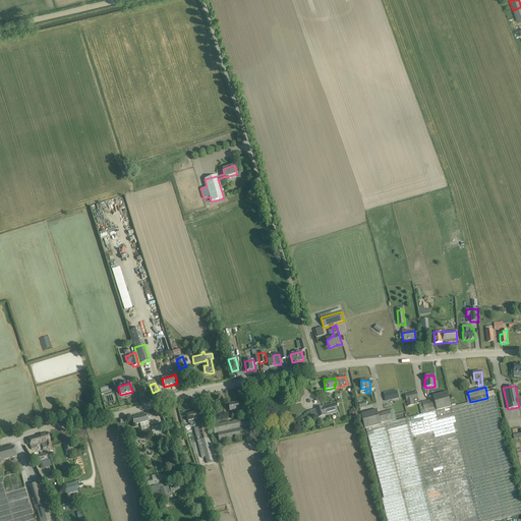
[(397,391),(387,393),(388,401),(399,398),(397,391)]
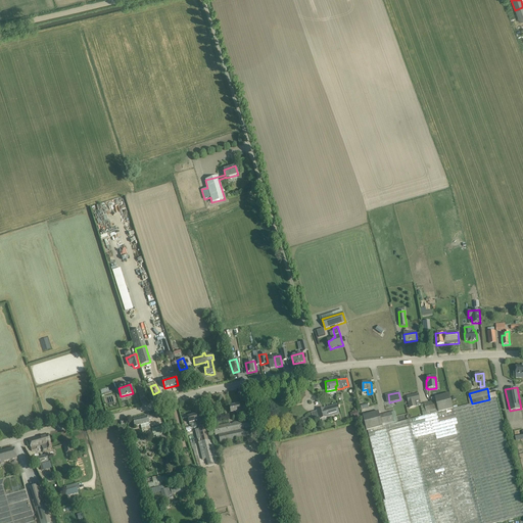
[(449,393),(435,397),(436,401),(438,412),(453,409),(449,393)]
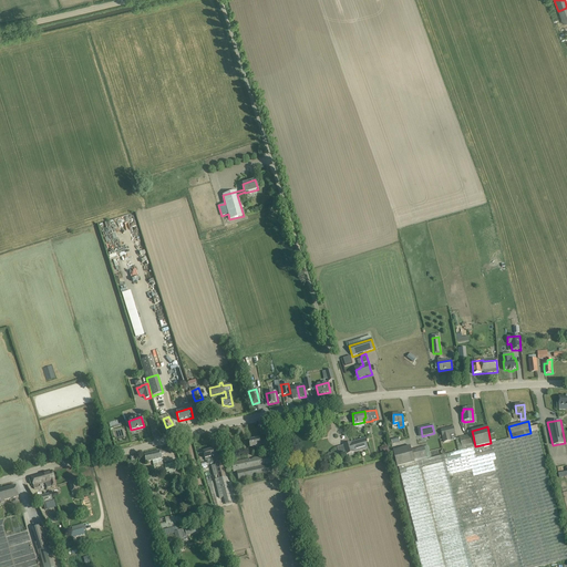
[(453,428),(441,430),(442,435),(444,442),(451,441),(456,440),(455,434),(453,428)]
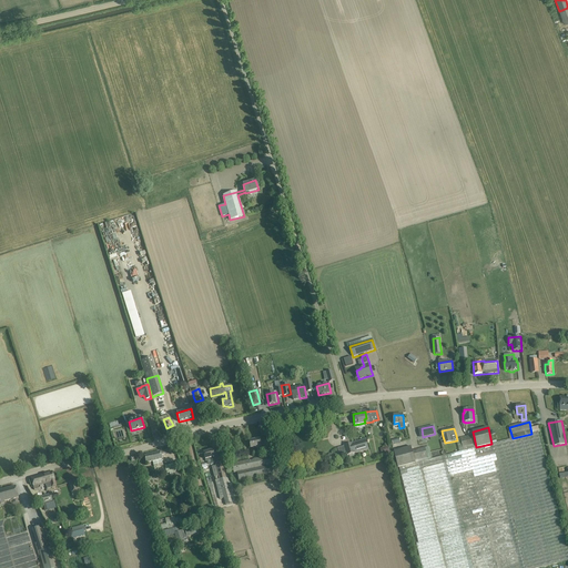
[(513,438),(492,444),(524,567),(535,567),(567,559),(567,551),(538,433),(531,434),(513,438)]
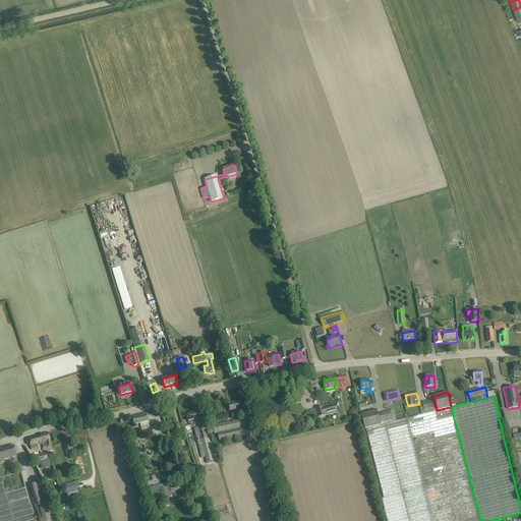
[(435,400),(422,403),(425,414),(437,410),(435,400)]
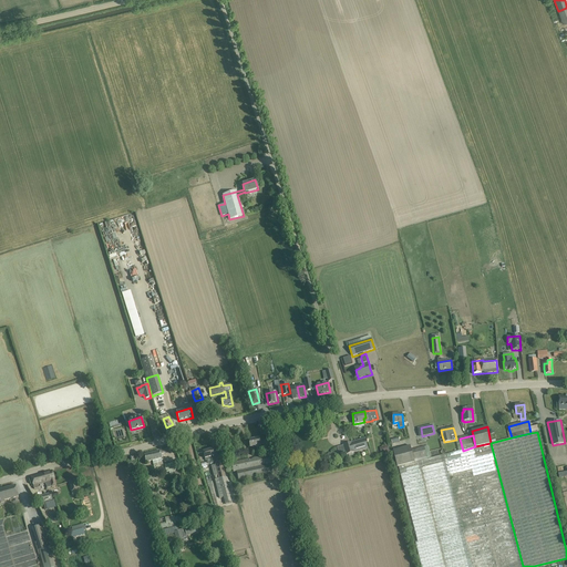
[(258,439),(248,440),(250,447),(255,446),(255,447),(264,446),(265,450),(269,449),(267,441),(267,440),(259,441),(258,439)]
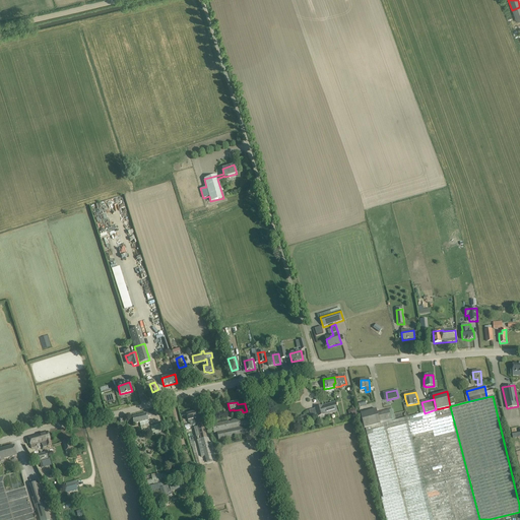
[(323,405),(314,407),(315,408),(316,414),(317,417),(320,416),(323,415),(325,414),(325,413),(337,410),(335,402),(323,406),(323,405)]
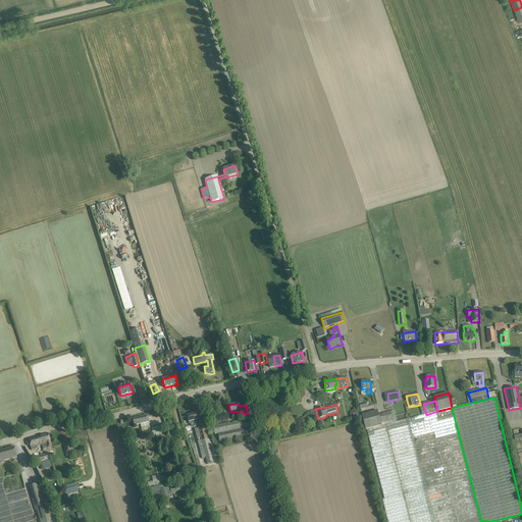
[(426,415),(409,419),(434,521),(481,521),(452,408),(437,411),(426,415)]
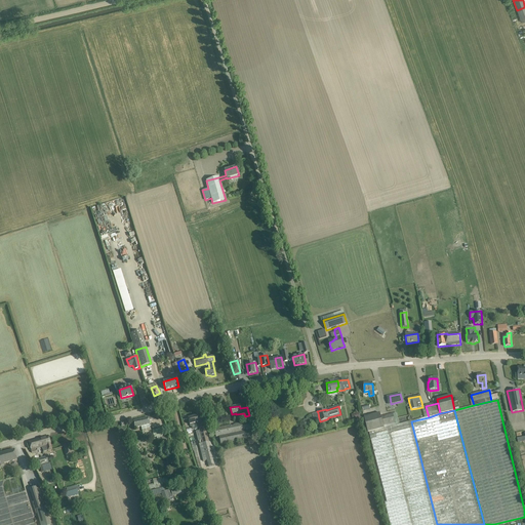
[(379,413),(364,417),(368,433),(369,432),(384,428),(380,417),(379,413)]
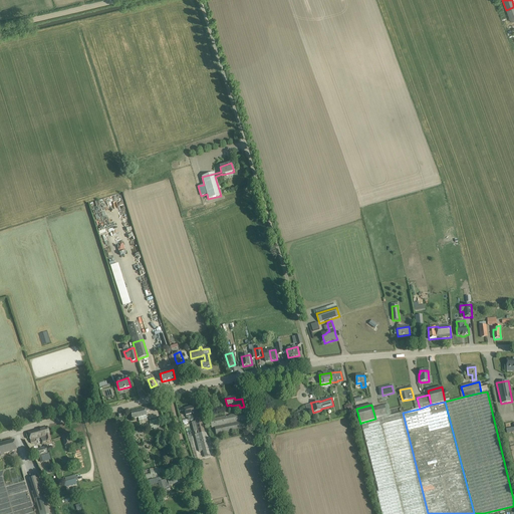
[(384,406),(372,409),(375,419),(388,417),(384,406)]
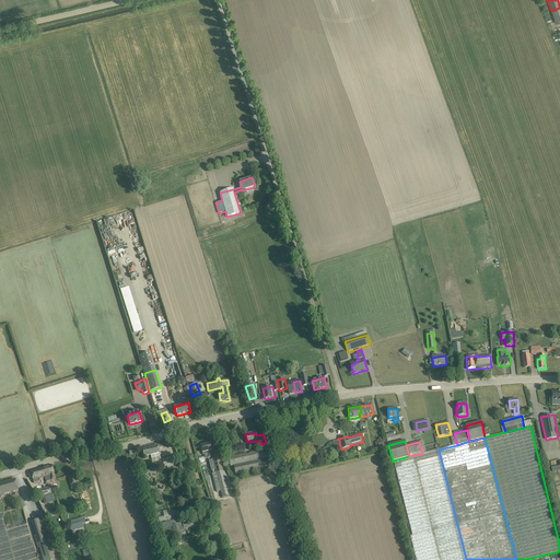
[(163,444),(142,450),(143,456),(160,453),(159,448),(164,447),(163,444)]
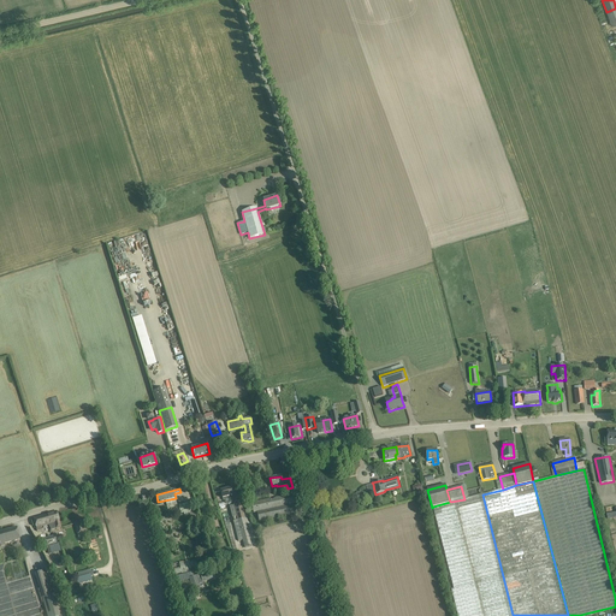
[(230,489),(220,491),(223,498),(224,498),(225,503),(225,504),(227,504),(231,504),(231,502),(234,502),(231,493),(230,489)]
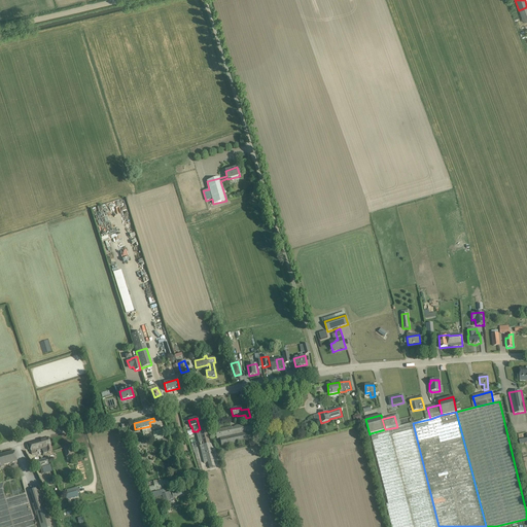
[(232,427),(215,430),(217,438),(219,437),(221,446),(254,438),(251,423),(235,426),(235,427),(232,428),(232,427)]
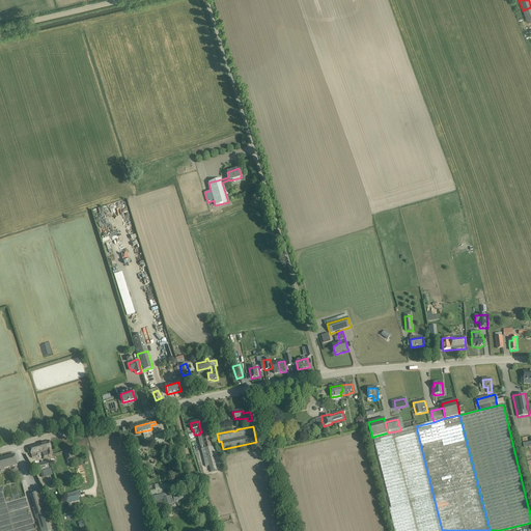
[(388,432),(373,437),(391,508),(389,508),(394,530),(442,530),(416,426),(403,429),(400,430),(388,432)]
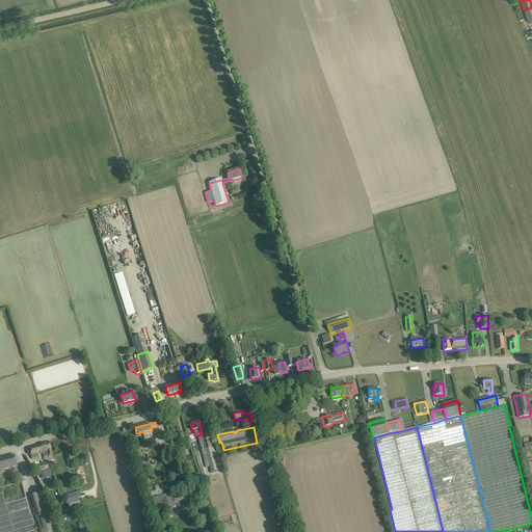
[(202,436),(197,437),(201,447),(205,446),(205,449),(207,455),(203,456),(206,468),(210,467),(211,473),(212,473),(217,472),(217,471),(221,470),(218,457),(214,458),(208,432),(202,434),(202,436)]
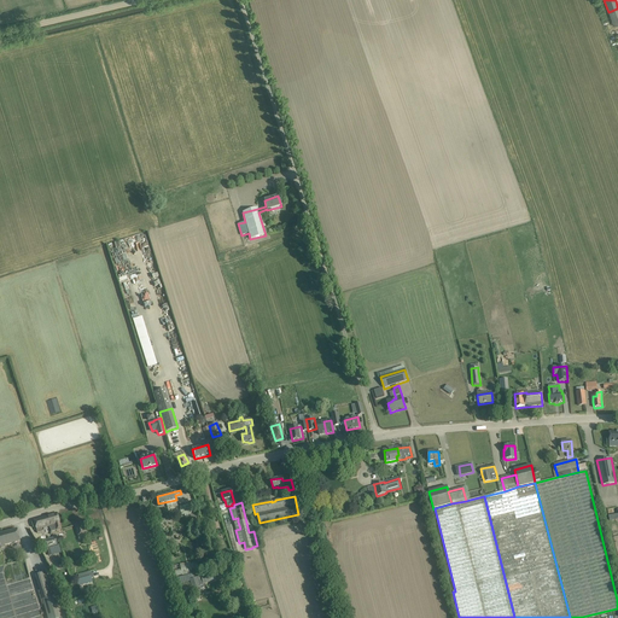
[(182,509),(180,509),(181,513),(184,512),(185,516),(191,514),(191,511),(190,506),(190,505),(182,506),(182,509)]
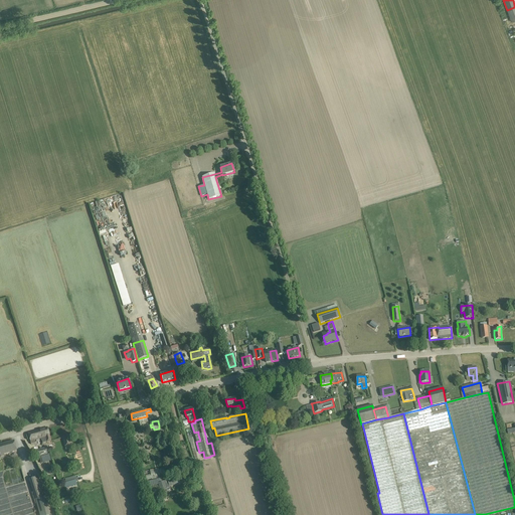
[(47,427),(38,430),(40,439),(42,443),(46,442),(47,443),(51,442),(49,437),(47,427)]
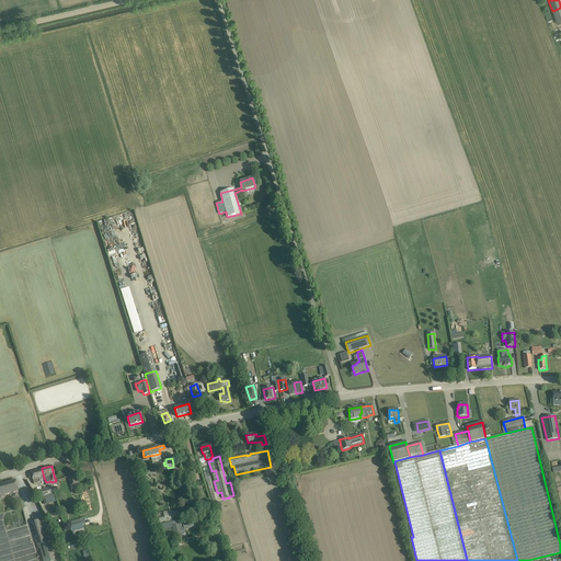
[(42,468),(30,471),(32,477),(34,484),(38,483),(37,480),(44,478),(42,468)]
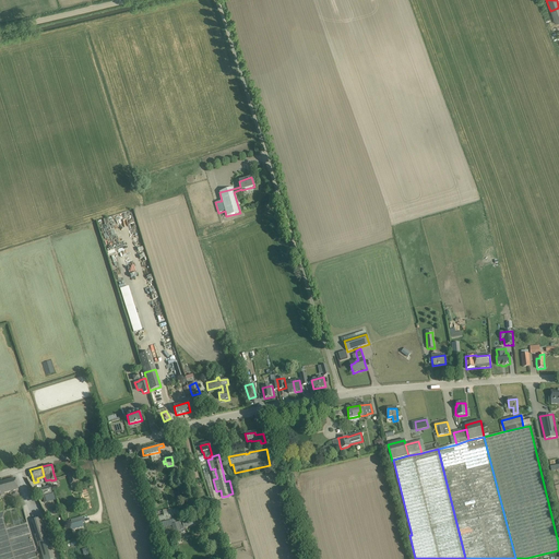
[(151,468),(140,471),(144,487),(147,487),(146,483),(147,483),(146,478),(145,474),(150,473),(151,473),(151,468)]
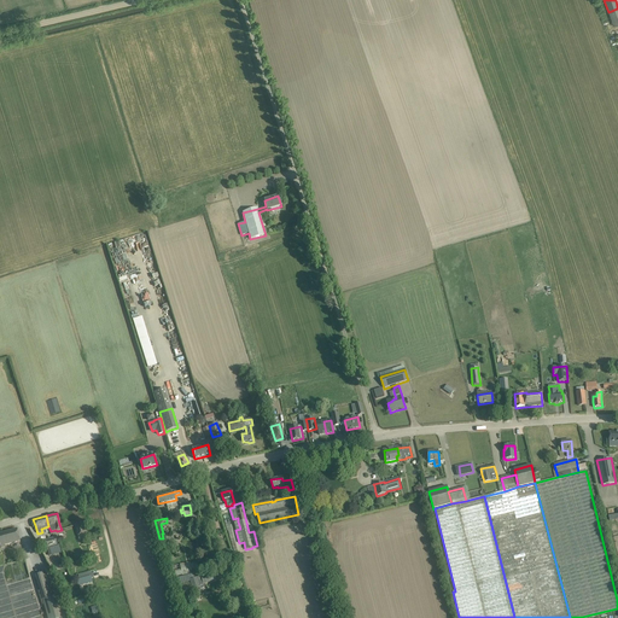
[(229,519),(225,522),(227,531),(228,531),(232,546),(234,555),(238,554),(235,544),(231,530),(232,530),(229,519)]
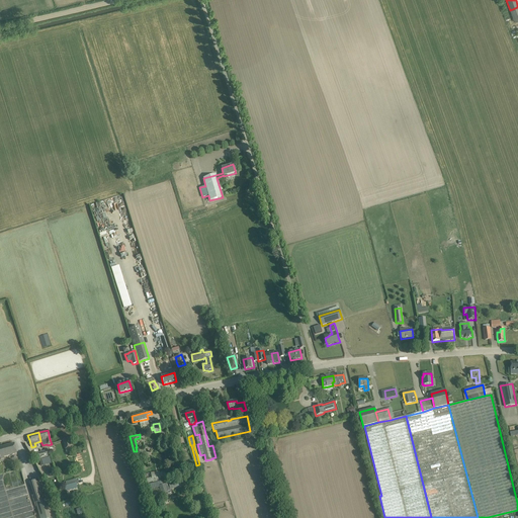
[(14,444),(0,447),(0,457),(0,458),(1,459),(3,459),(3,457),(16,453),(14,444)]
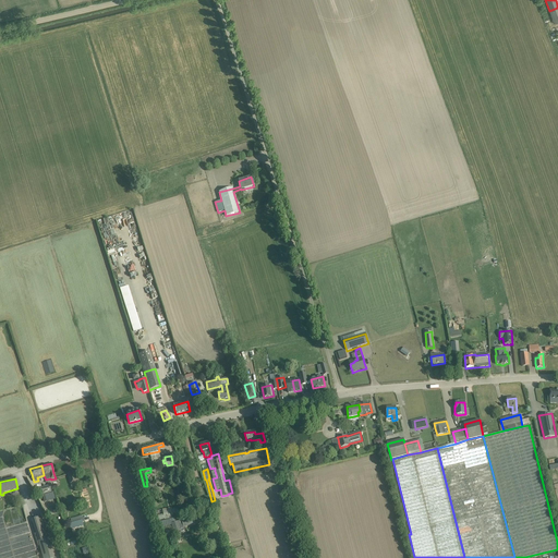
[(49,485),(39,488),(40,495),(51,493),(49,485)]
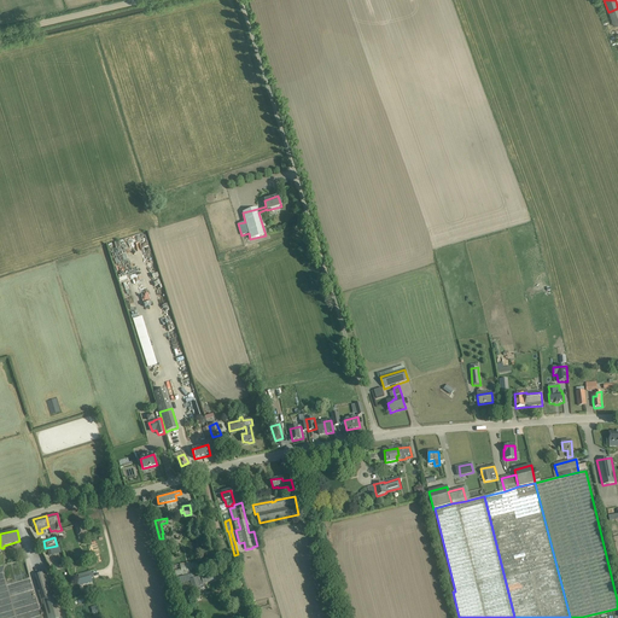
[(181,570),(175,571),(176,577),(191,573),(191,571),(194,571),(200,570),(199,563),(193,564),(180,566),(181,570)]
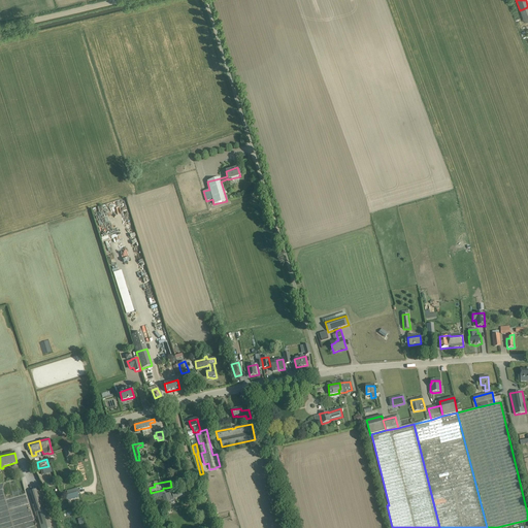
[(39,489),(30,492),(36,513),(45,510),(39,489)]
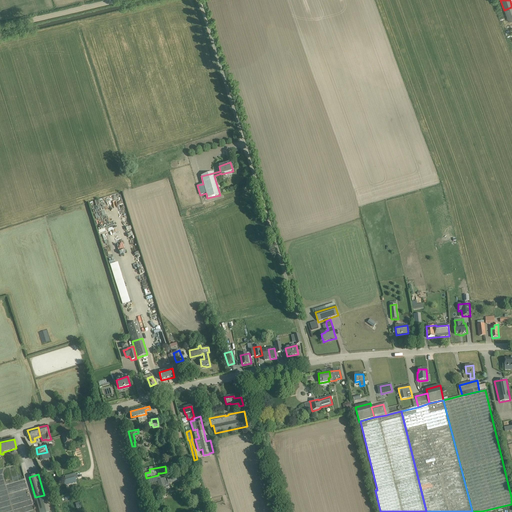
[(66,480),(63,481),(65,486),(76,483),(75,479),(75,478),(77,478),(76,474),(74,474),(65,477),(66,480)]
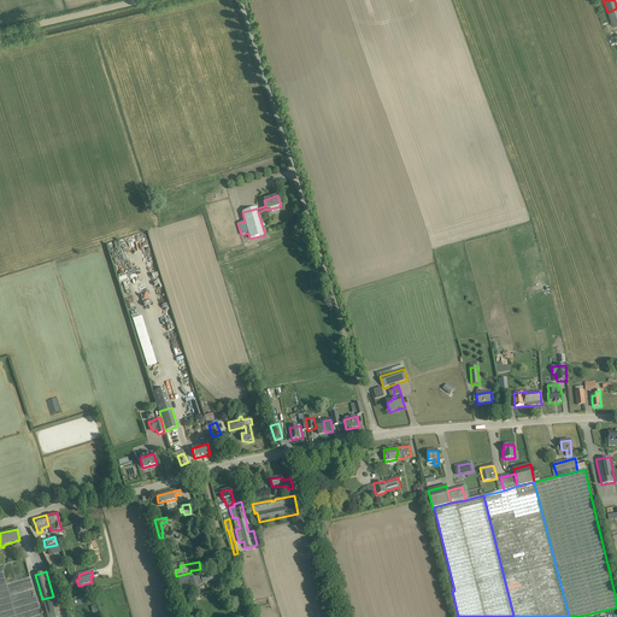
[(194,577),(189,579),(189,581),(193,591),(200,588),(204,587),(203,582),(216,579),(213,571),(194,577)]
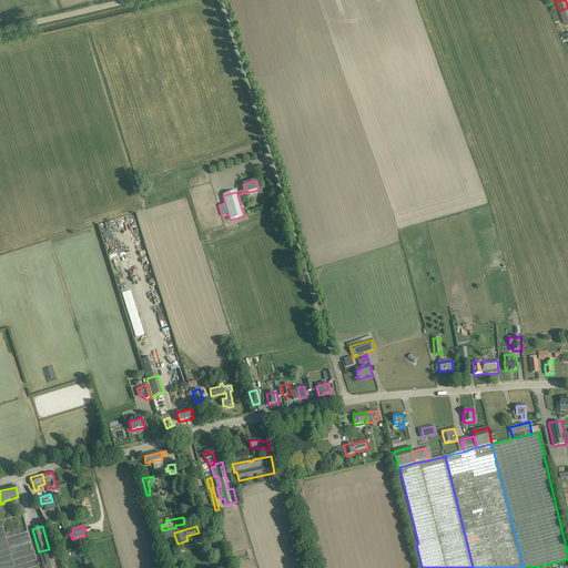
[(172,529),(161,531),(162,537),(164,537),(173,535),(174,535),(174,533),(179,531),(178,530),(176,527),(172,528),(172,529)]
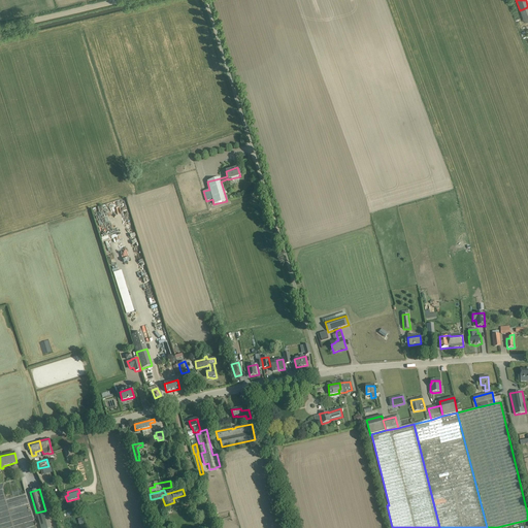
[(201,507),(197,508),(199,517),(209,515),(208,510),(210,509),(208,503),(203,504),(203,506),(201,507)]
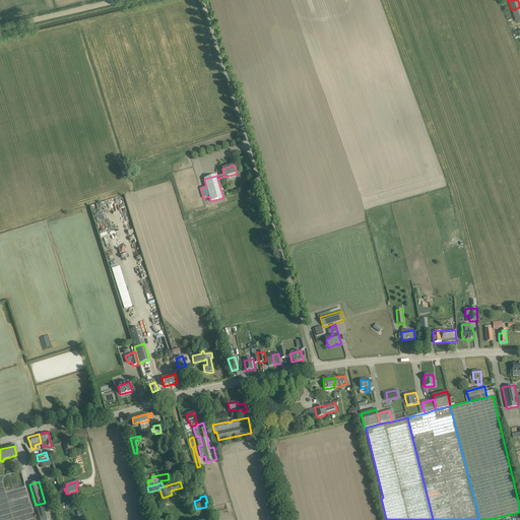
[(42,504),(36,505),(40,519),(49,519),(45,503),(42,504)]
